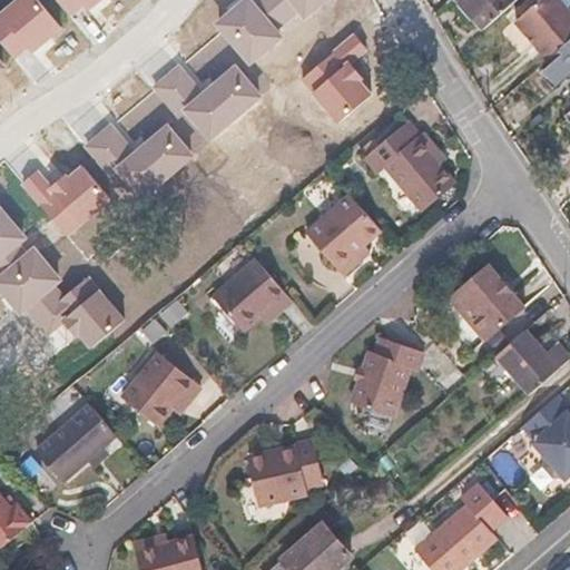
[(61,30),(37,0),(10,0),(0,9),(0,38),(17,60),(28,49),(32,51),(61,30)]
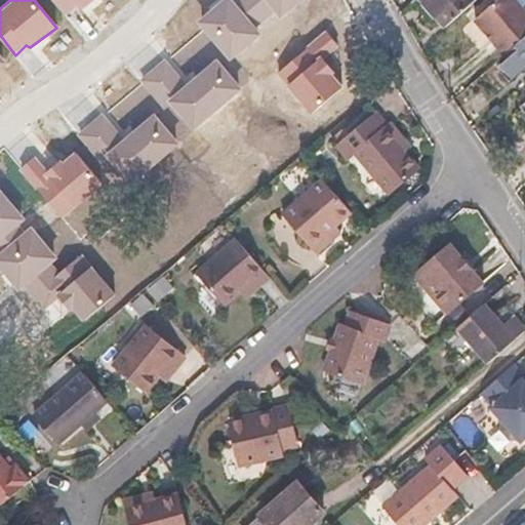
[(93,0),(54,0),(68,15),(78,6),(82,10),(93,0)]
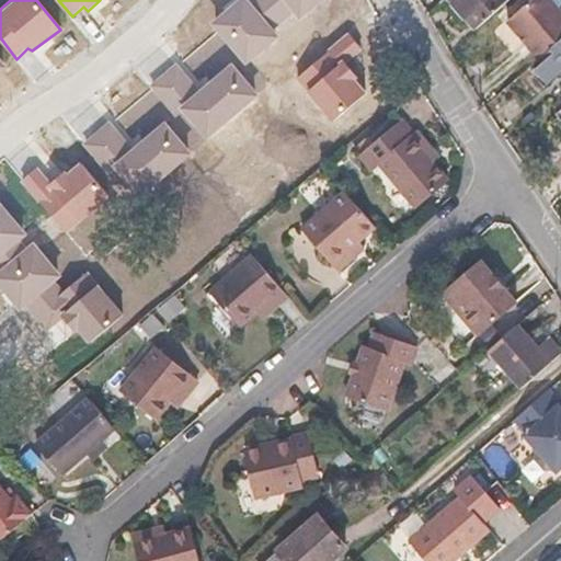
[(324,0),(253,0),(252,0),(239,0),(212,22),(247,67),(279,37),(274,29),(294,14),(300,21),(324,0)]
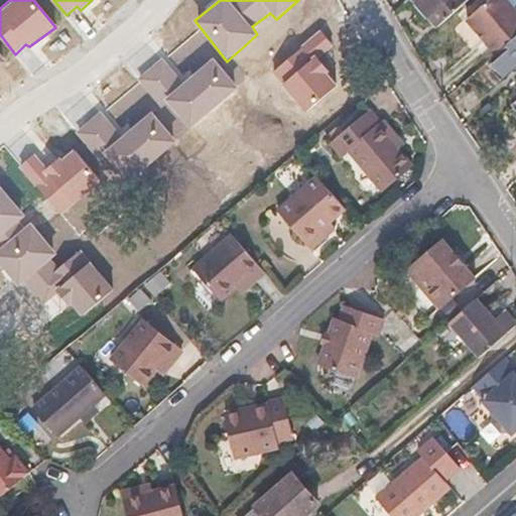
[(415,0),(438,26),(467,0),(415,0)]
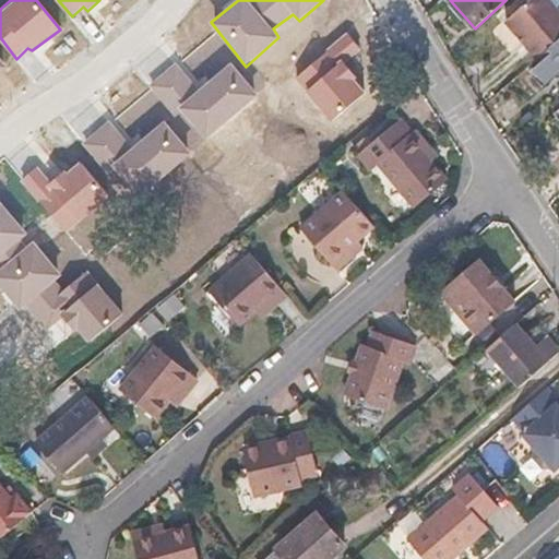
[(536,59),(558,39),(558,11),(549,0),(531,0),(506,22),(536,59)]
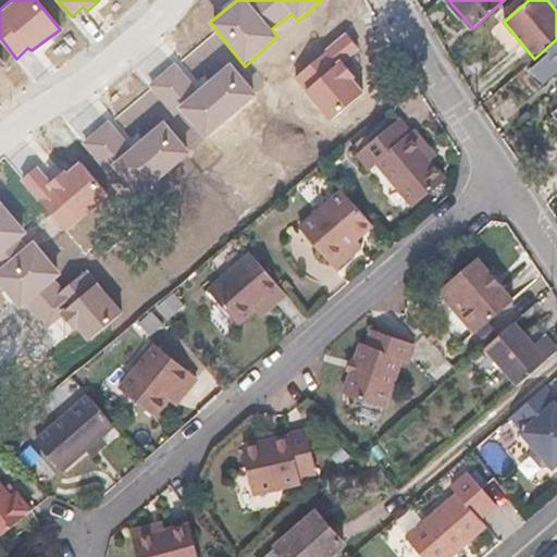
[(362,49),(347,32),(296,76),(331,124),(366,94),(357,81),(358,75),(348,61),(362,49)]
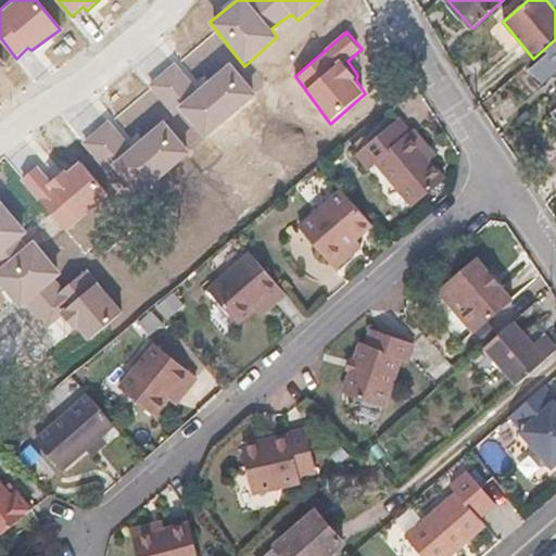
[(555,39),(533,59),(536,63),(530,68),(543,84),(555,72),(555,39)]
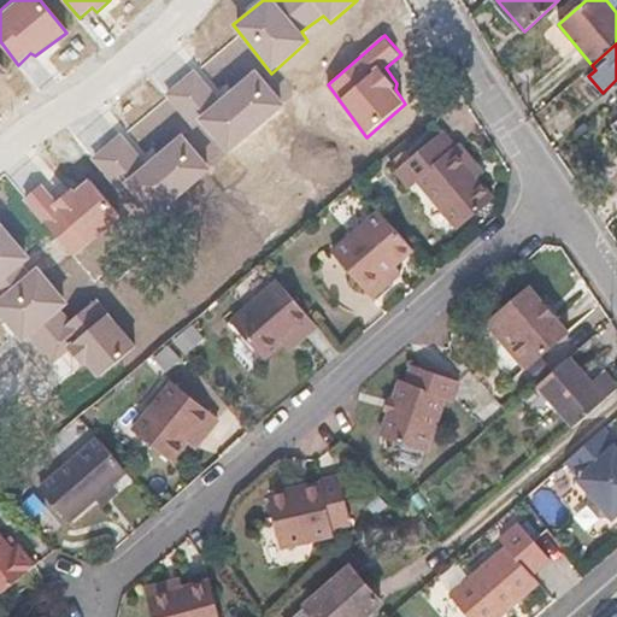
[(287,105),(257,70),(218,103),(198,121),(201,124),(229,154),(287,105)]
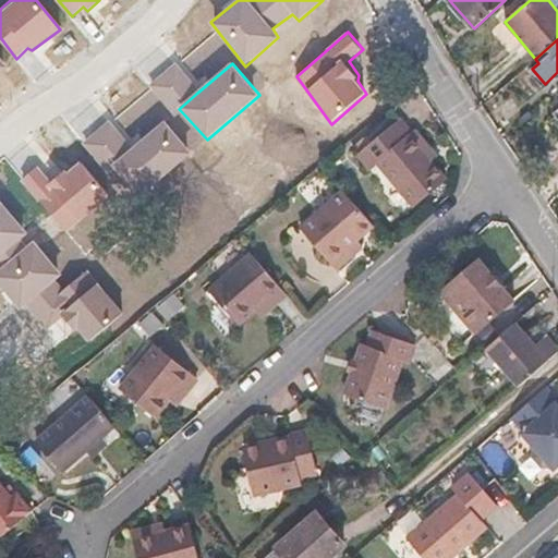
[(174,119),(182,112),(179,109),(197,93),(176,64),(148,87),(174,119)]
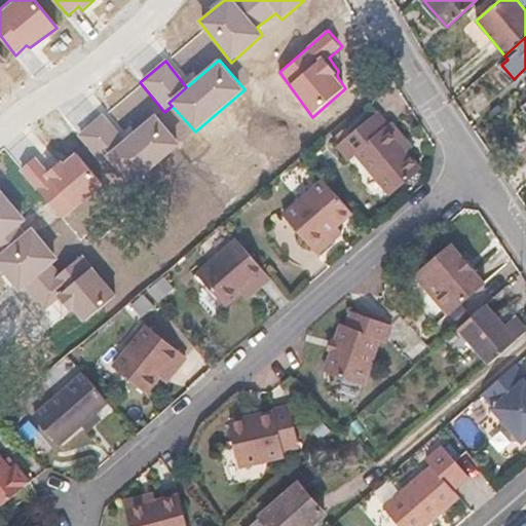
[(106,156),(125,140),(101,113),(76,133),(100,162),(106,156)]
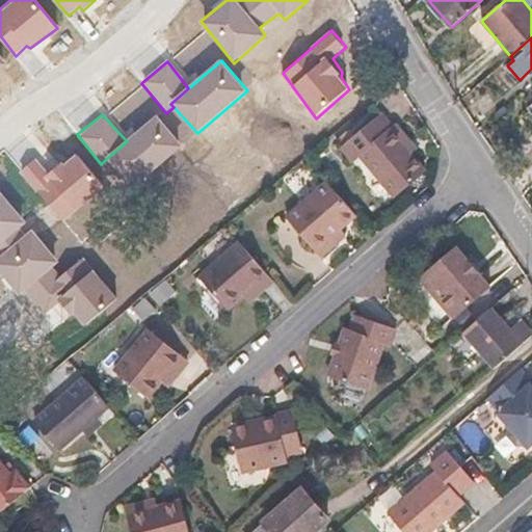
[(403,150),(410,143),(396,126),(394,128),(383,115),(343,150),(354,162),(363,156),(398,197),(425,175),(411,158),(403,150)]
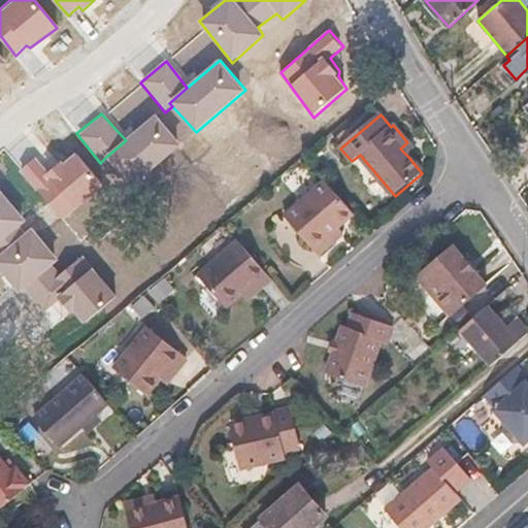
[(132,188),(184,147),(157,117),(126,140),(106,157),(132,188)]
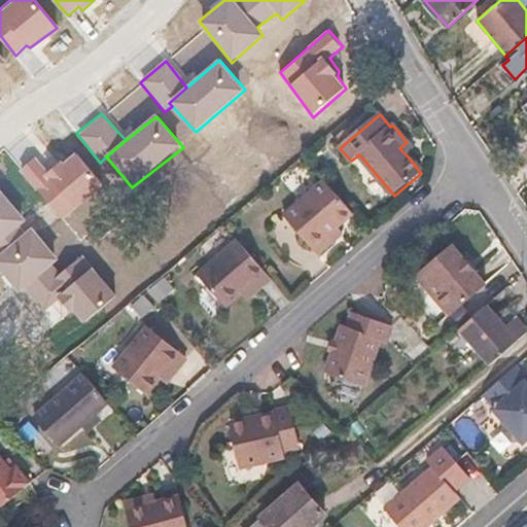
[(399,148),(408,156),(414,150),(407,142),(399,148)]
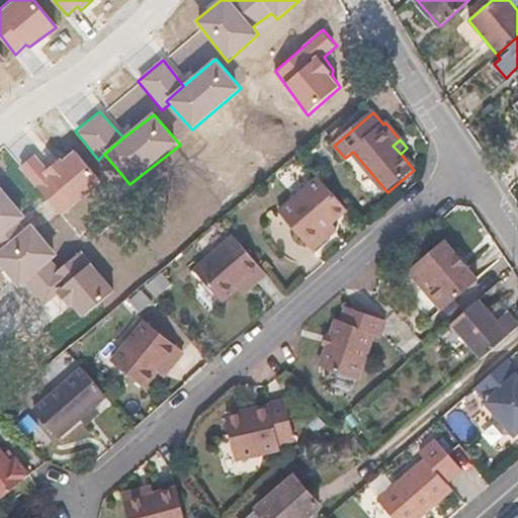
[(35,156),(21,168),(59,217),(104,185),(76,149),(65,158),(61,156),(46,165),(35,156)]
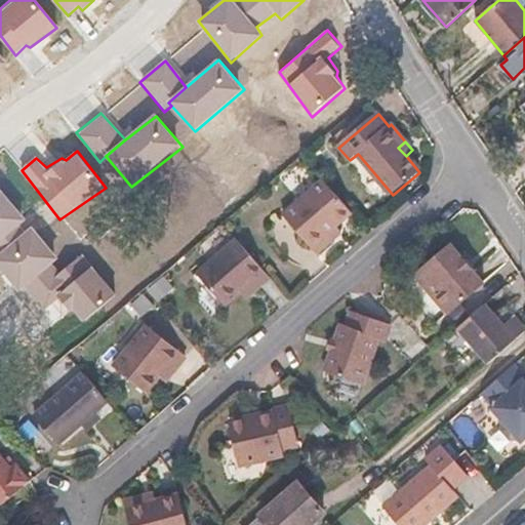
[(338,227),(354,214),(326,180),(285,214),(318,255),(334,242),(328,235),(338,227)]
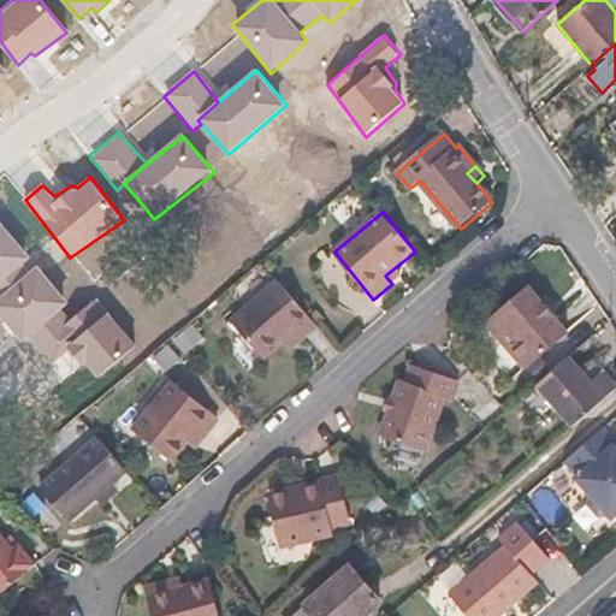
[(33,261),(1,221),(0,221),(0,315),(24,342),(31,336),(64,313),(73,306),(39,266),(31,271),(25,264),(33,261)]
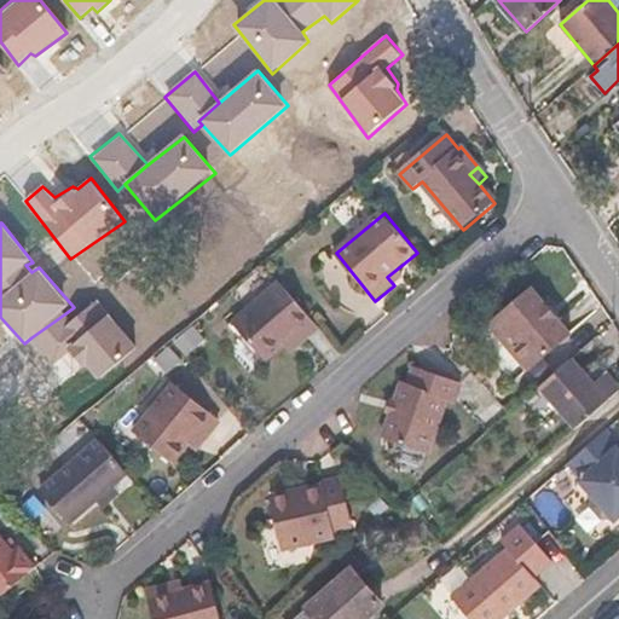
[(387,277),(394,285),(406,276),(399,267),(387,277)]
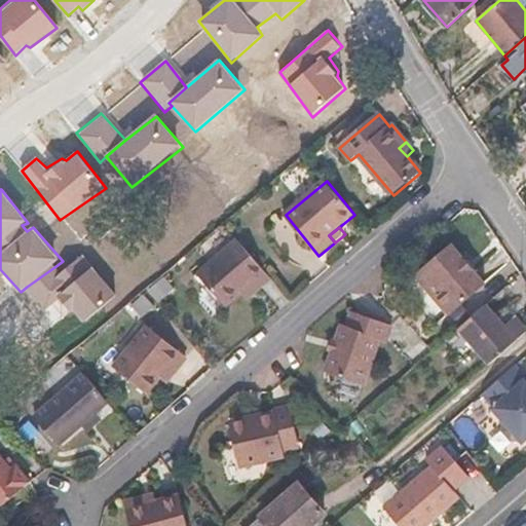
[(259,288),(270,278),(237,239),(199,270),(226,302),(241,290),(253,280),(259,288)]
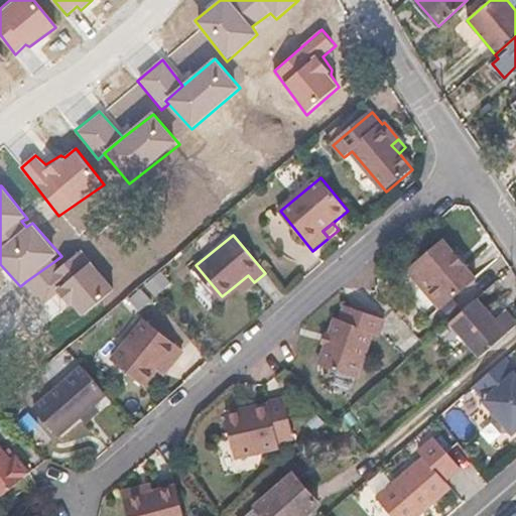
[(458,270),(463,266),(440,241),(435,245),(458,270)]
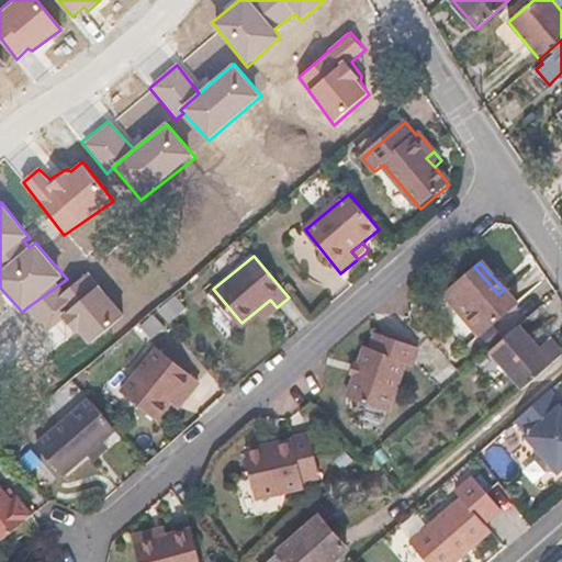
[(498,294),(474,267),(442,294),(480,337),(517,304),(504,290),(498,294)]
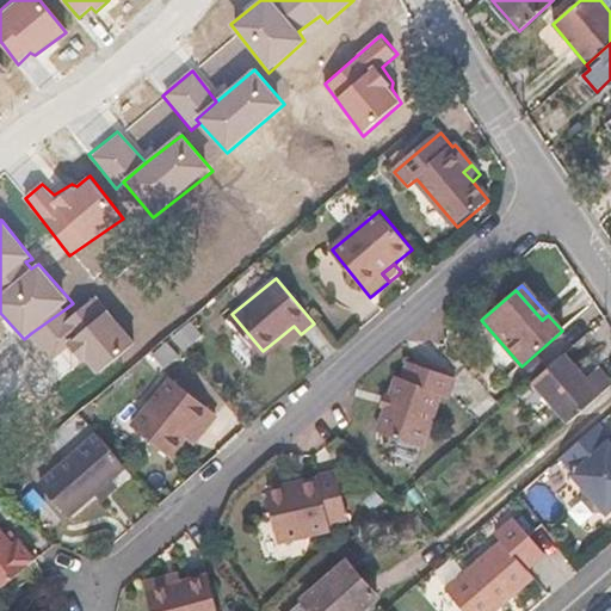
[(71,316),(63,310),(31,333),(53,359),(71,346),(99,376),(135,341),(98,292),(71,316)]
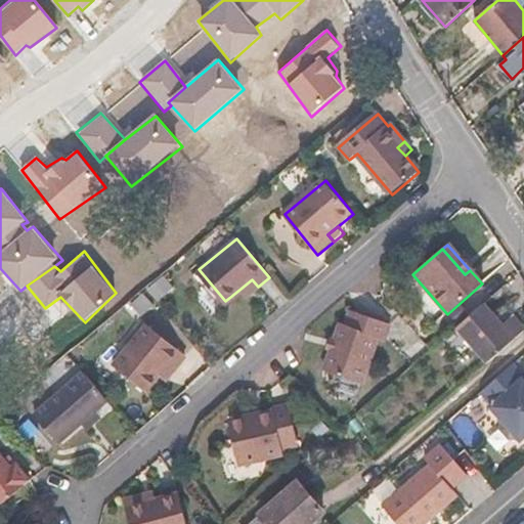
[(252,279),(241,289),(246,296),(258,287),(252,279)]
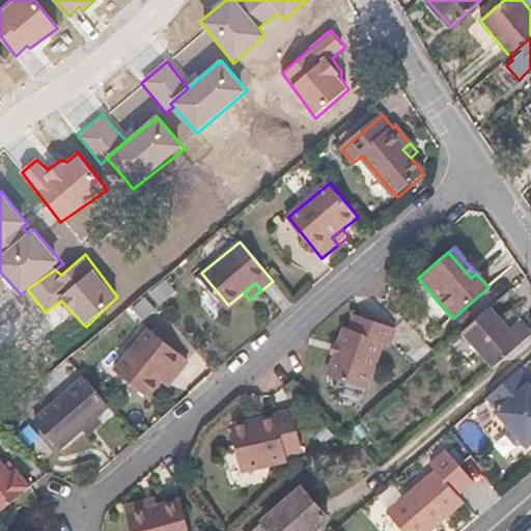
[(494,368),(521,343),(490,308),(463,332),(494,368)]
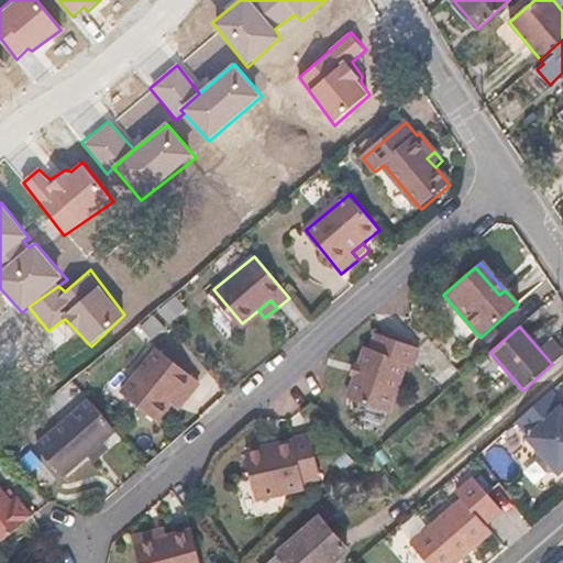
[(364,365),(361,376),(354,399),(395,411),(410,362),(417,363),(421,348),(379,334),(375,350),(370,348),(364,365)]
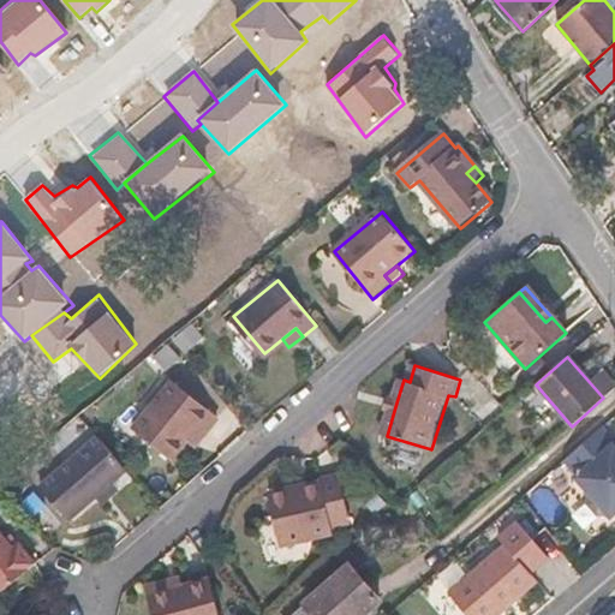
[(199,424),(207,429),(219,416),(173,378),(135,425),(172,457),(187,439),(199,424)]
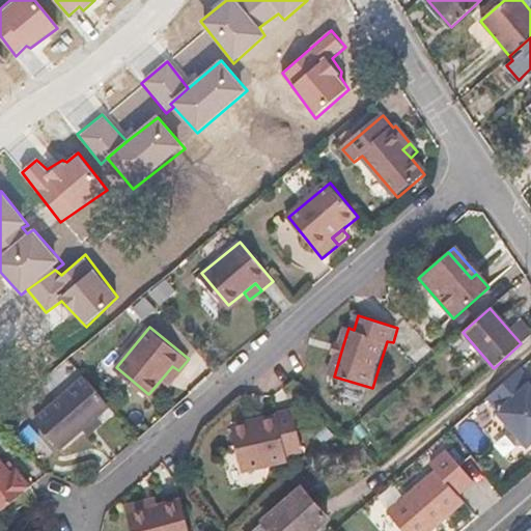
[(172,366),(162,379),(168,383),(178,370),(172,366)]
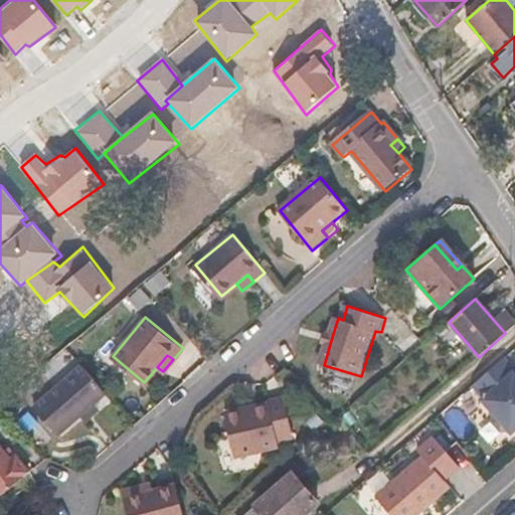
[(514,365),(506,356),(475,383),(485,395),(483,397),(495,411),(493,419),(502,430),(512,430),(513,432),(514,428),(514,365)]
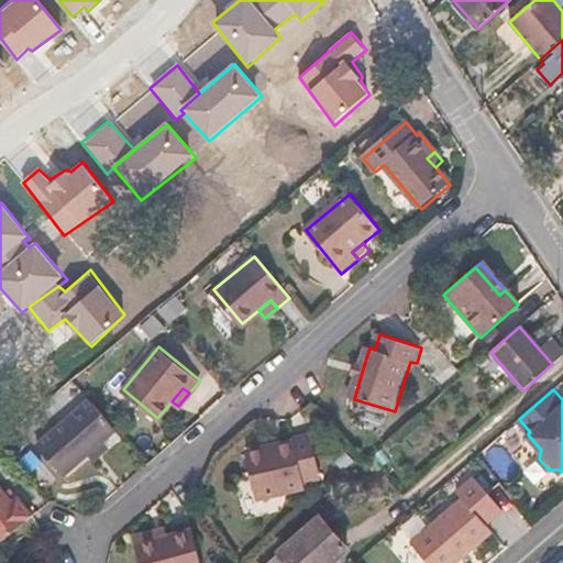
[(64,471),(88,450),(113,427),(88,398),(39,442),(64,471)]
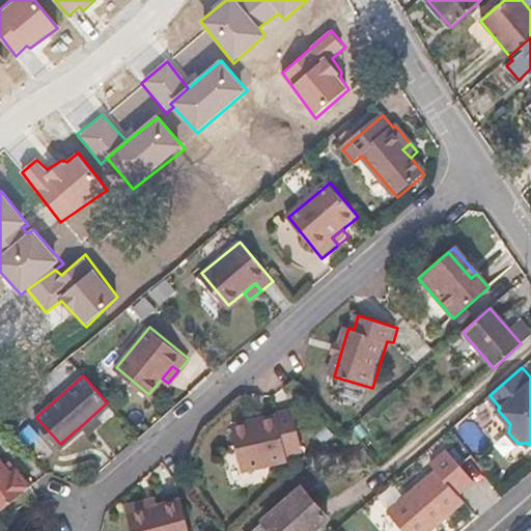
[(107,402),(83,424),(88,430),(113,409),(107,402)]
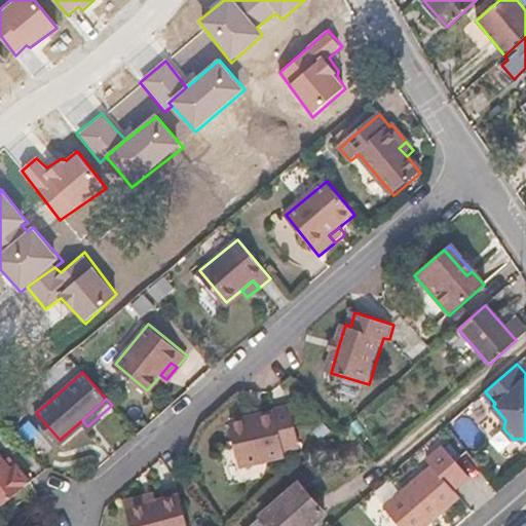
[(245,424),(226,428),(234,467),(279,457),(278,450),(295,446),(286,406),(269,410),(269,412),(243,418),(245,424)]
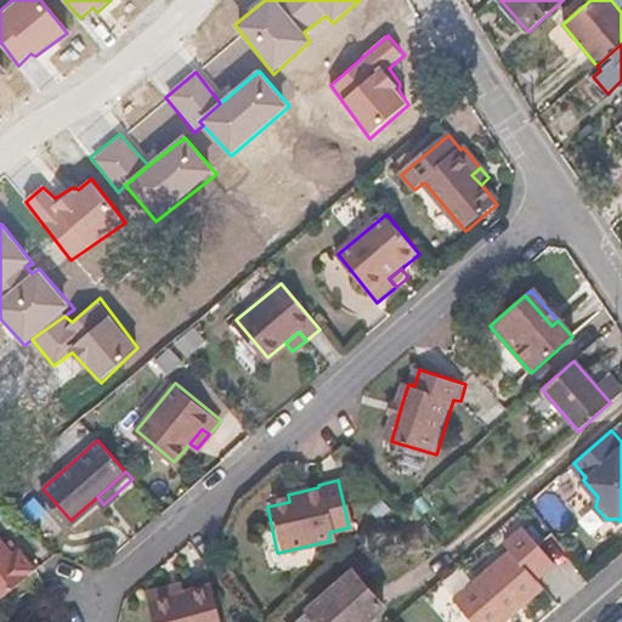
[(265,499),(267,507),(289,502),(288,495),(265,499)]
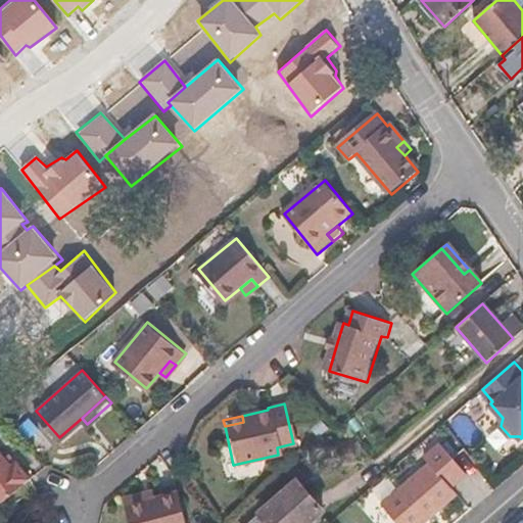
[(452,487),(467,474),(440,442),(424,457),(429,463),(382,504),(397,522),(423,522),(458,493),(452,487)]
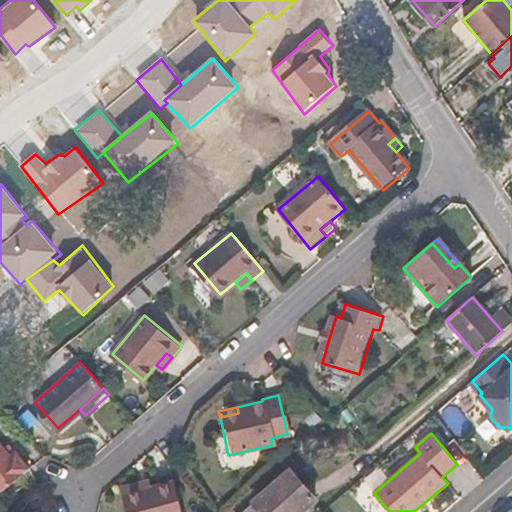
[(6,455),(0,447),(0,488),(28,465),(14,448),(6,455)]
